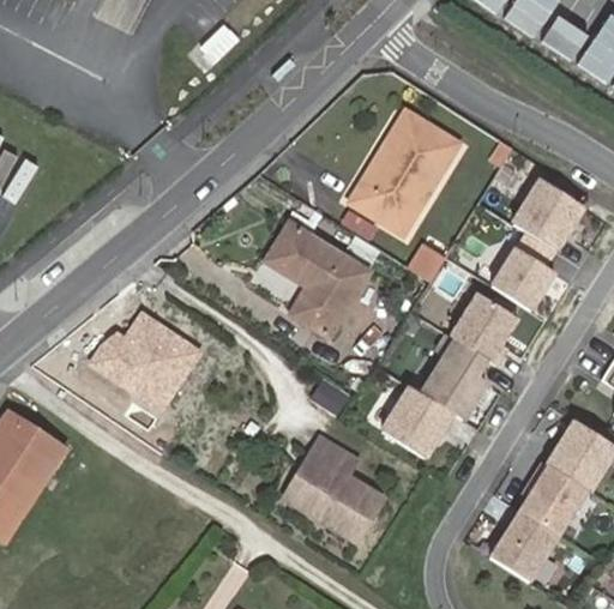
[(421,172),(443,137),(396,112),(375,144),(381,146),(357,185),(351,182),(341,200),(383,223),(392,209),(404,216),(429,176),(421,172)]
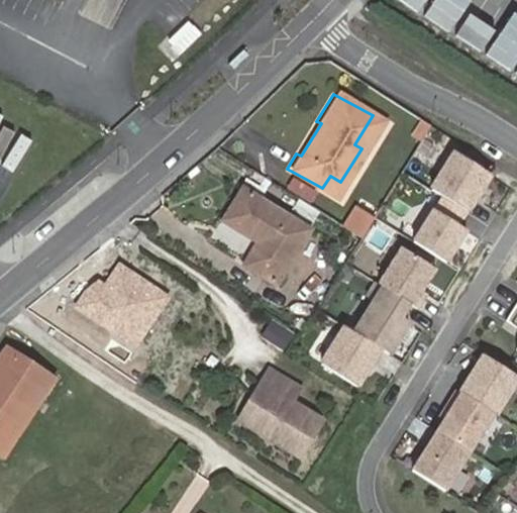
[(379,119),(373,115),(354,144),(362,148),(379,119)]
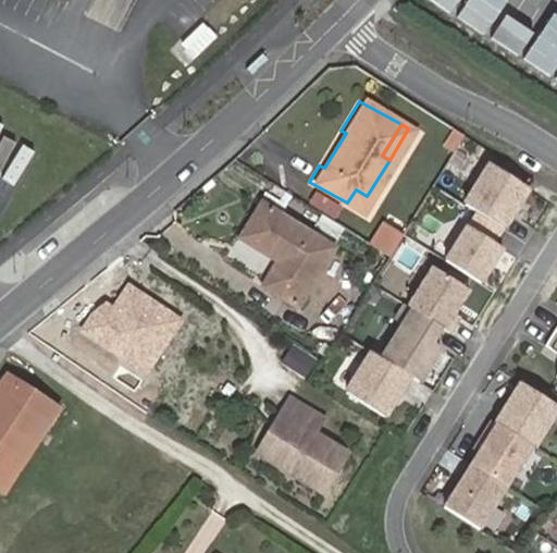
[(462,132),(450,124),(441,142),(453,148),(462,132)]
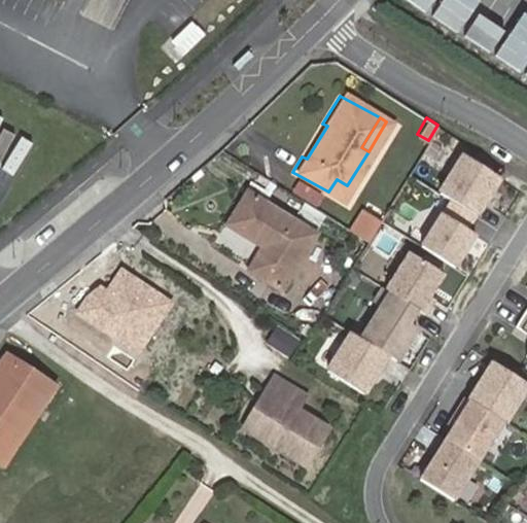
[(327,126),(322,124),(302,157),(307,159),(327,126)]
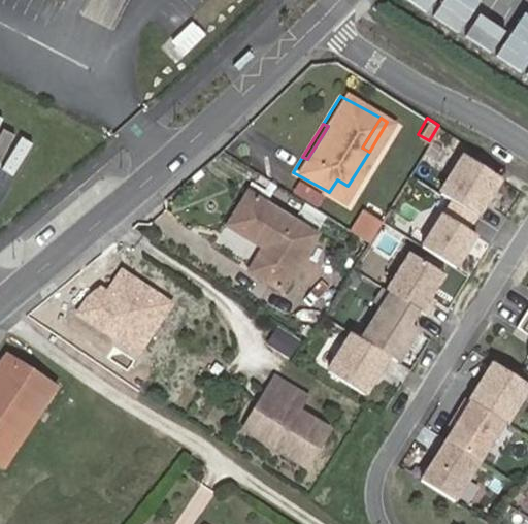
[(498,174),(462,153),(439,191),(450,195),(476,213),(498,174)]
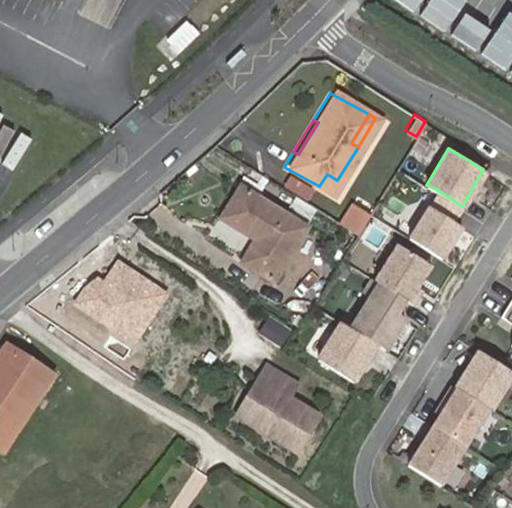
[(329,193),(337,180),(327,174),(319,186),(329,193)]
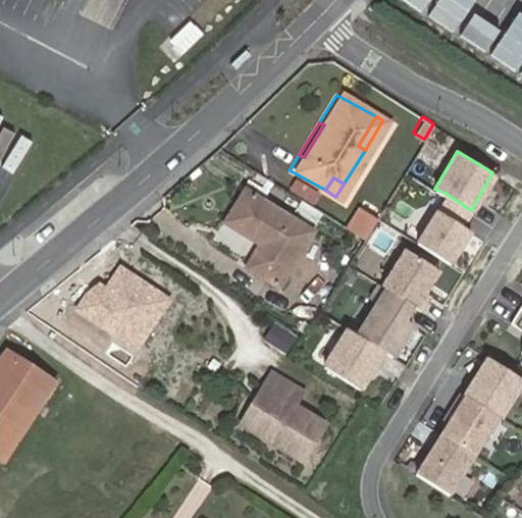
[(258,246),(244,269),(276,288),(310,231),(242,192),(222,223),(258,246)]
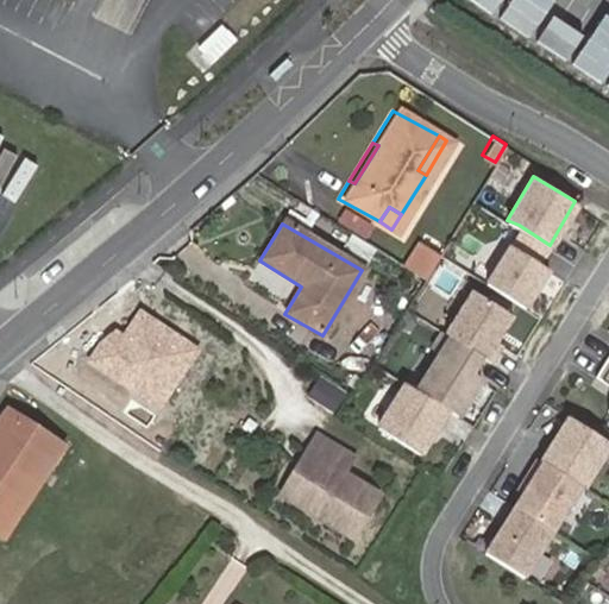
[(550,245),(519,225),(484,280),(527,306),(550,269),(539,263),(550,245)]
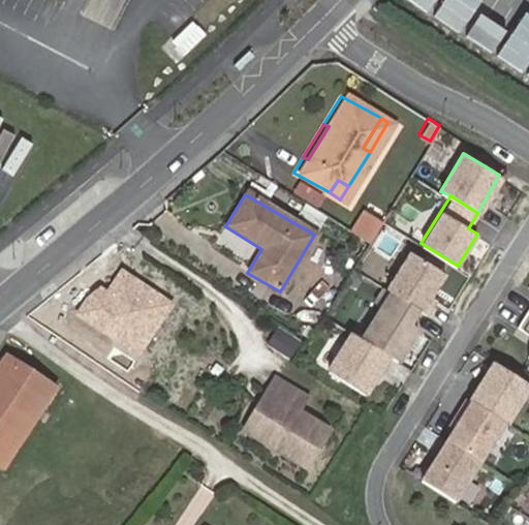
[(350,229),(369,241),(382,219),(365,208),(350,229)]
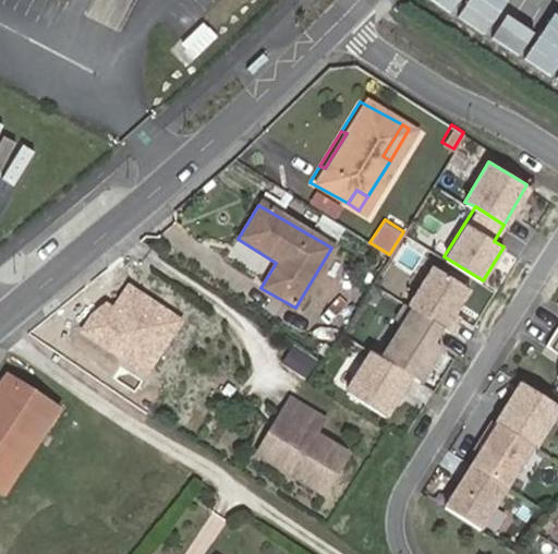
[(144,272),(124,255),(123,254),(72,308),(61,325),(112,359),(138,321),(105,297),(119,281),(135,287),(147,274),(144,272)]
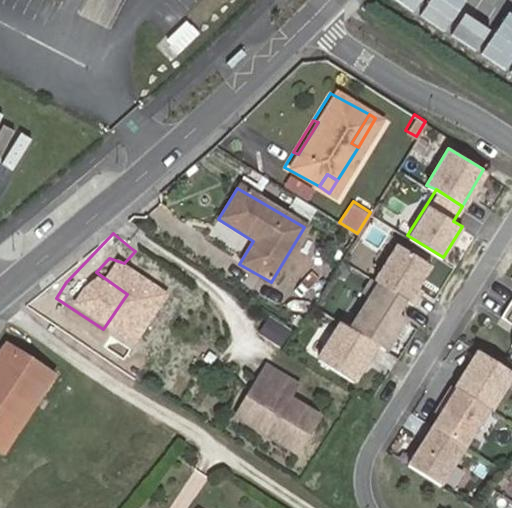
[(433,266),(395,243),(374,278),(405,297),(413,303),(423,288),(420,286),(433,266)]
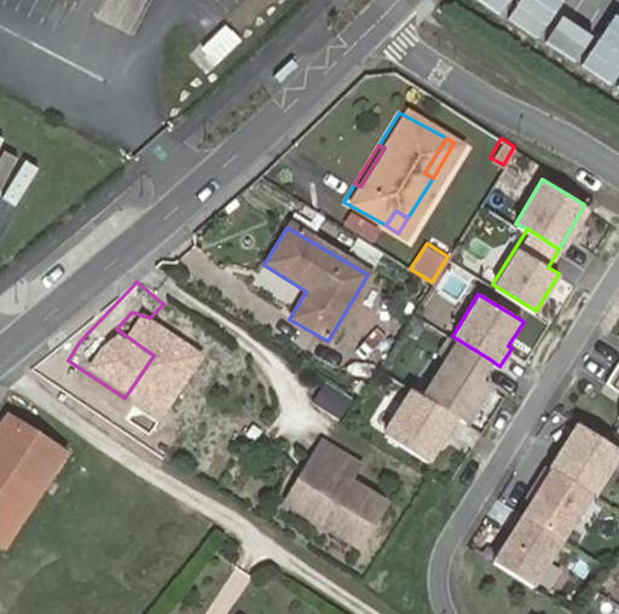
[(452,336),(451,336),(440,353),(449,358),(424,395),(456,415),(466,421),(490,382),(479,376),(490,359),(452,336)]
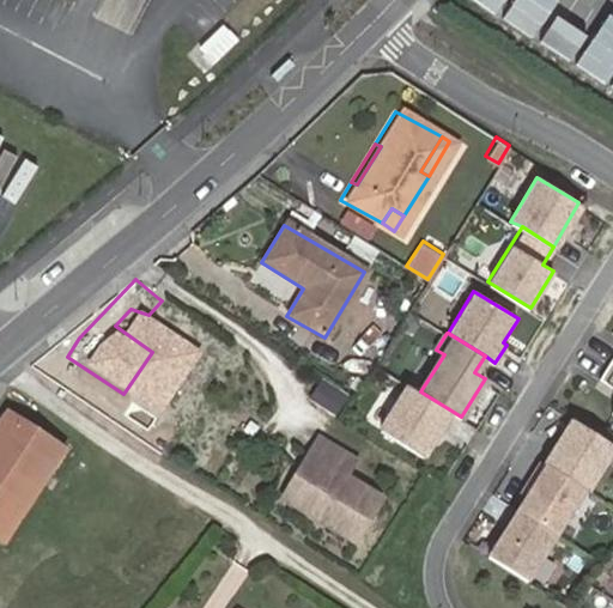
[(612,352),(599,375),(612,383),(612,406),(612,408),(612,352)]
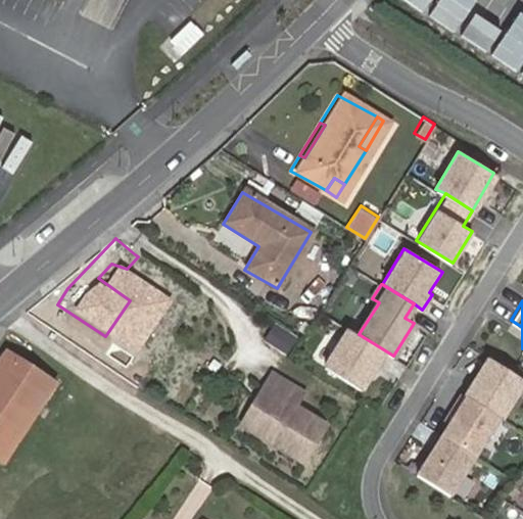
[(289,346),(298,331),(277,317),(268,333),(289,346)]
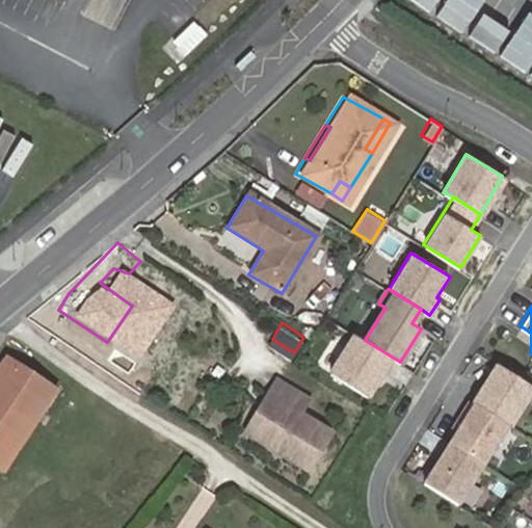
[(365,340),(354,334),(330,373),(368,395),(392,357),(365,340)]
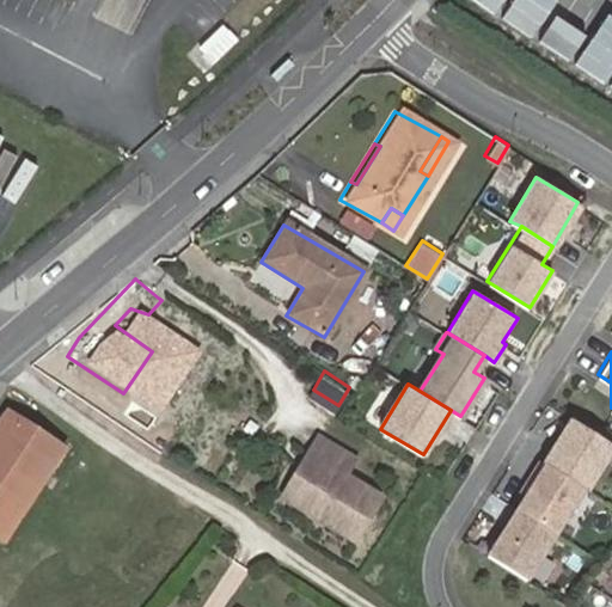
[(219,431),(228,402),(197,392),(189,422),(219,431)]
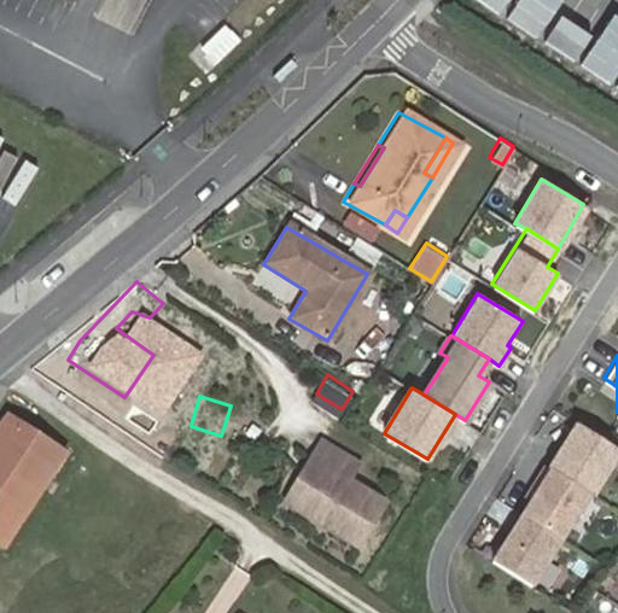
[(0,543),(3,546),(64,450),(7,414),(0,424),(0,543)]
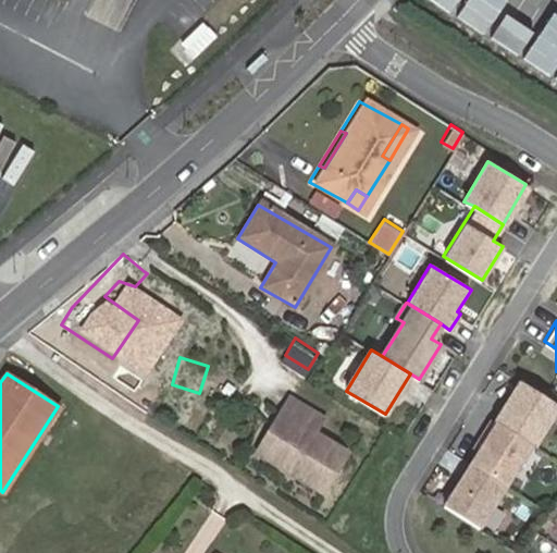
[(556,404),(556,401),(521,379),(496,420),(531,441),(534,443),(556,404)]
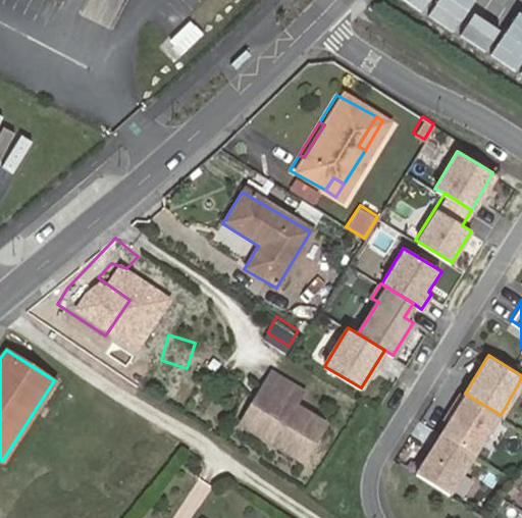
[(304,390),(271,370),(262,384),(268,389),(250,420),(268,430),(264,436),(303,460),(326,422),(295,404),(304,390)]
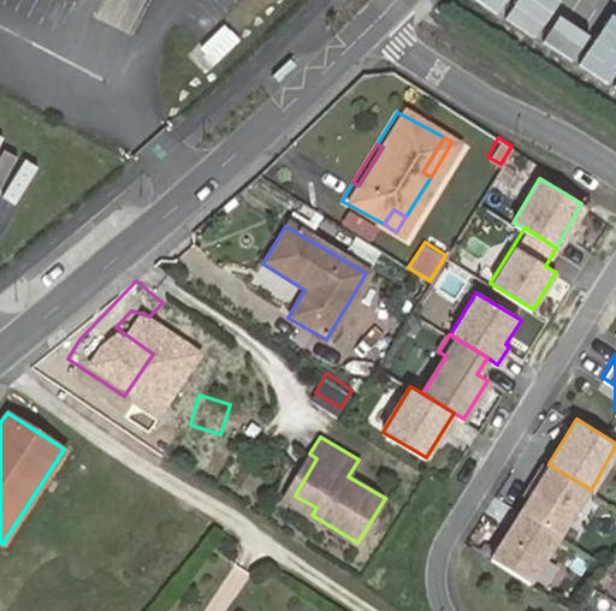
[(317,458),(309,454),(283,497),(312,515),(317,508),(295,496),(317,458)]
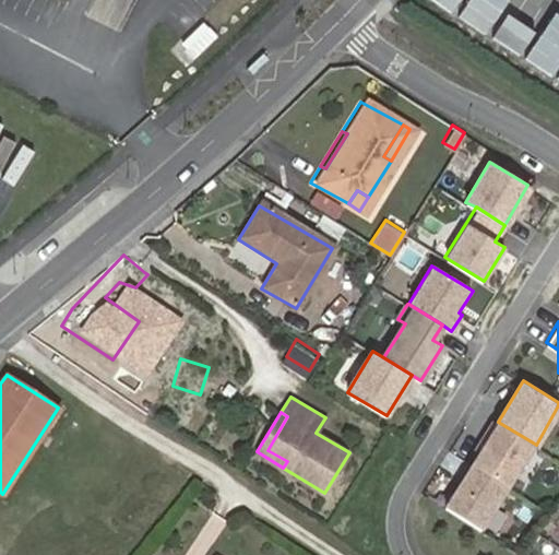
[(498,422),(494,418),(483,435),(487,437),(472,462),(508,484),(533,443),(498,422)]
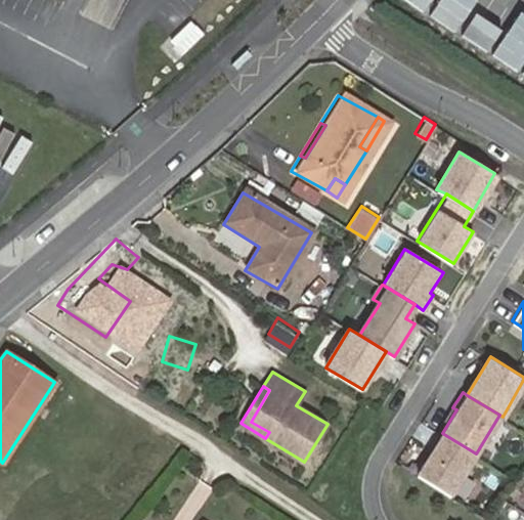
[(476,453),(442,433),(418,472),(452,493),(476,453)]
